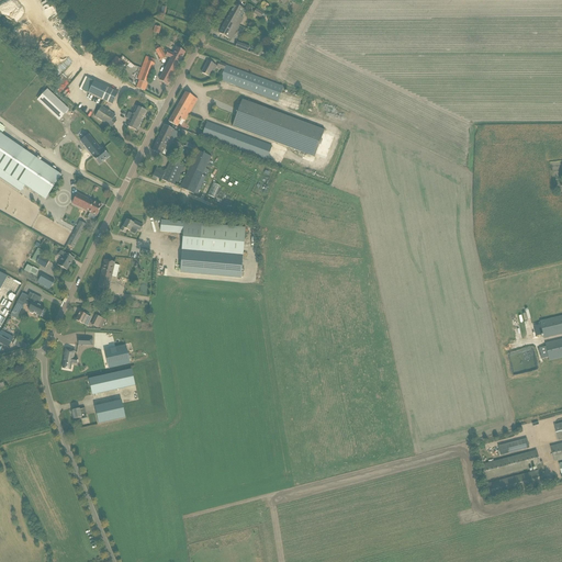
[(266,11),(269,6),(263,2),(260,7),(266,11)]
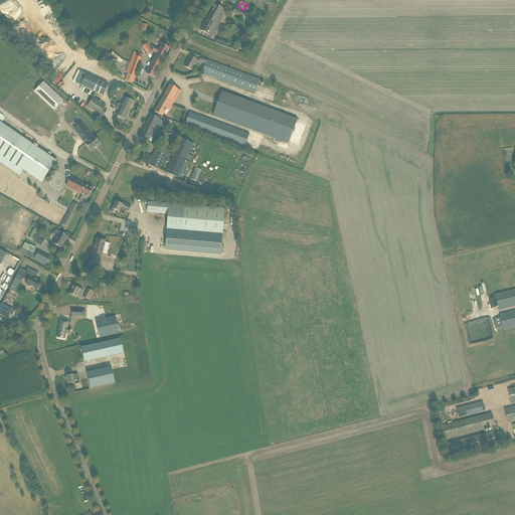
[(215,4),(208,18),(218,23),(222,17),(219,15),(223,9),(219,7),(215,4)]
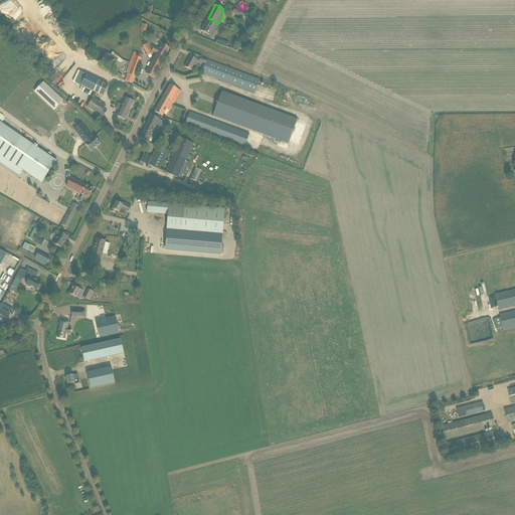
[(239,16),(241,13),(234,9),(232,13),(239,17),(239,16)]
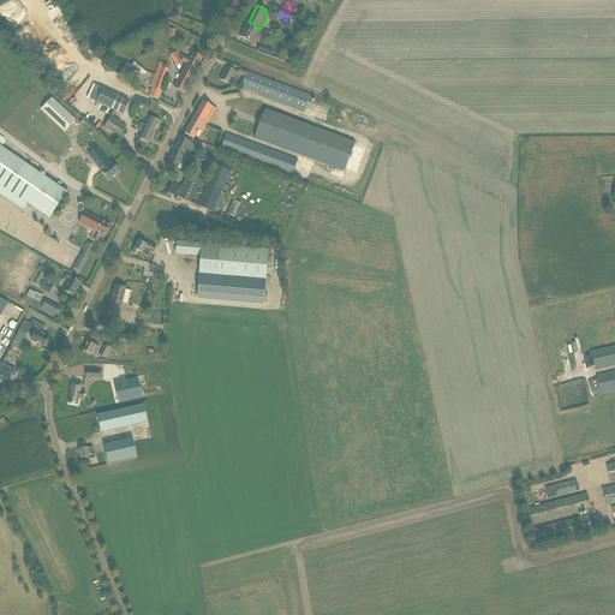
[(261,28),(249,22),(239,37),(245,40),(251,43),(261,28)]
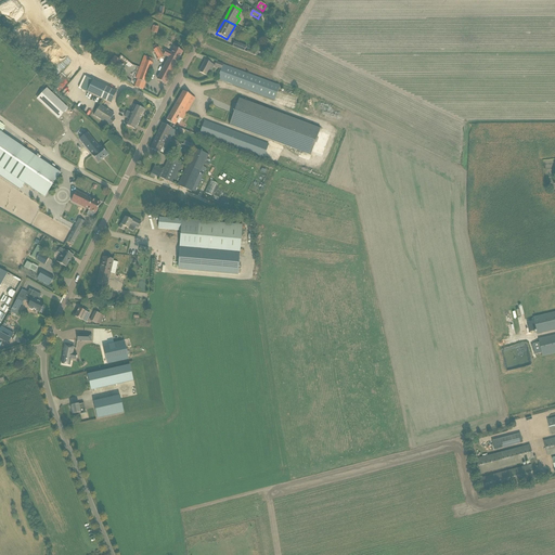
[(232,47),(245,52),(246,47),(234,42),(232,47)]
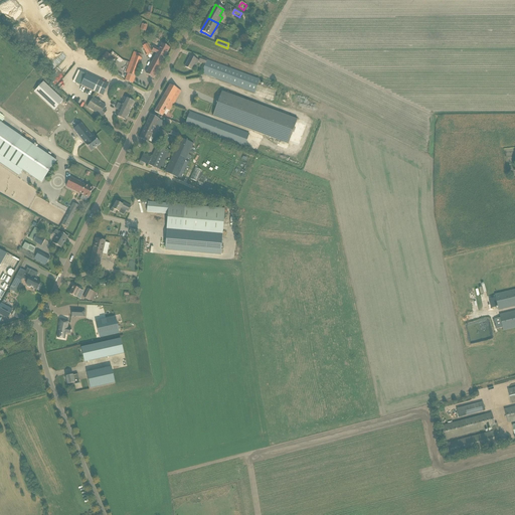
[(147,44),(143,46),(148,55),(152,53),(147,44)]
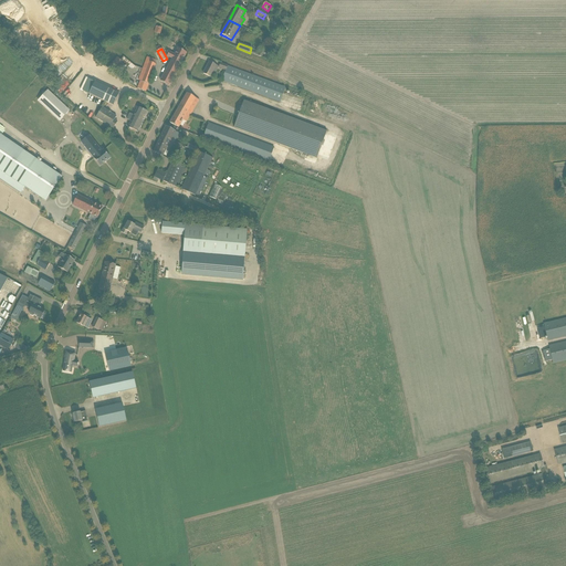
[(187,53),(182,51),(178,49),(175,54),(170,52),(167,56),(173,59),(160,82),(169,86),(187,53)]
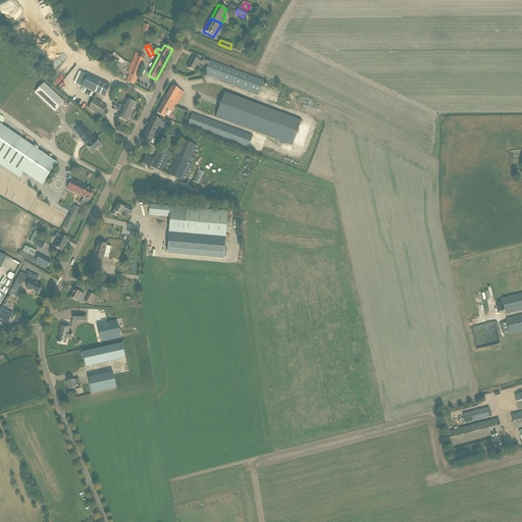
[(109,52),(100,61),(104,65),(112,56),(109,52)]
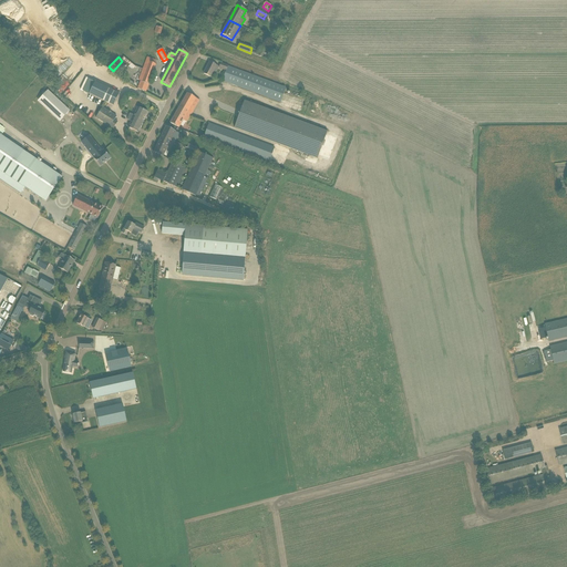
[(141,81),(137,89),(145,92),(156,64),(154,64),(156,60),(147,57),(138,81),(141,81)]
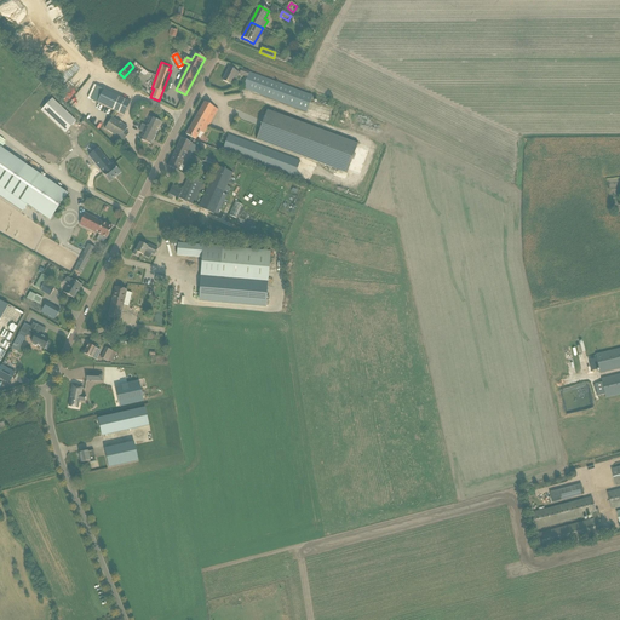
[(223,80),(228,84),(231,85),(239,73),(234,72),(229,68),(223,80)]
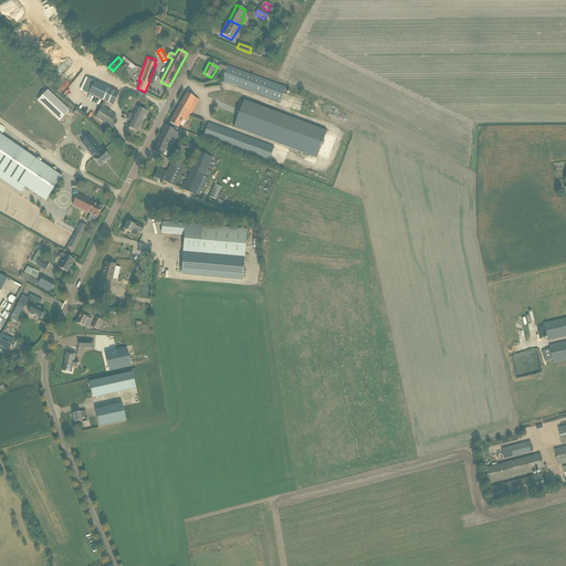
[(226,72),(221,82),(279,103),(284,88),(227,67),(227,66),(226,72)]
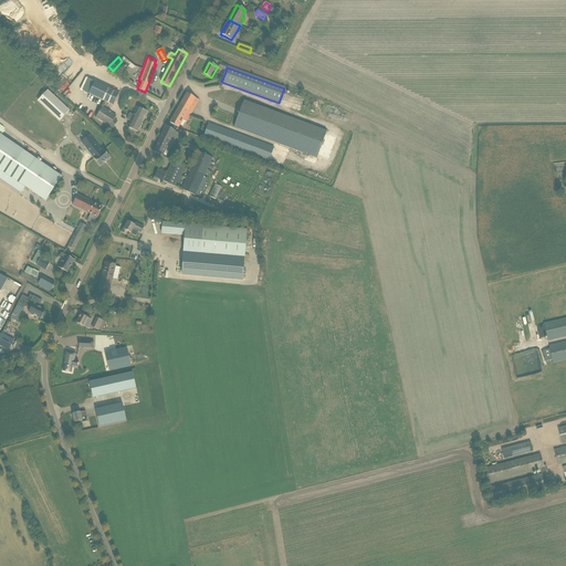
[(90,92),(88,94),(113,106),(119,94),(95,82),(94,84),(90,92)]
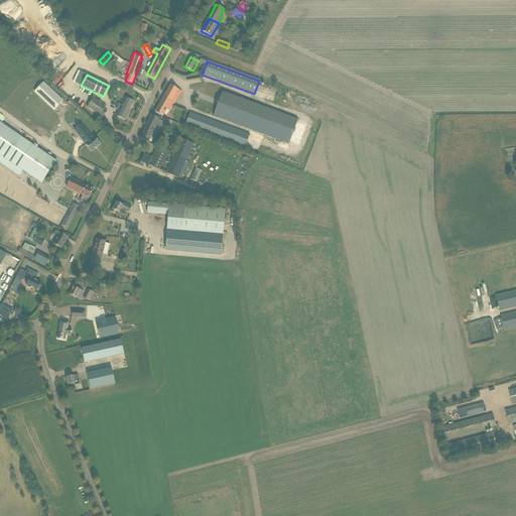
[(43,82),(33,92),(53,111),(63,101),(43,82)]
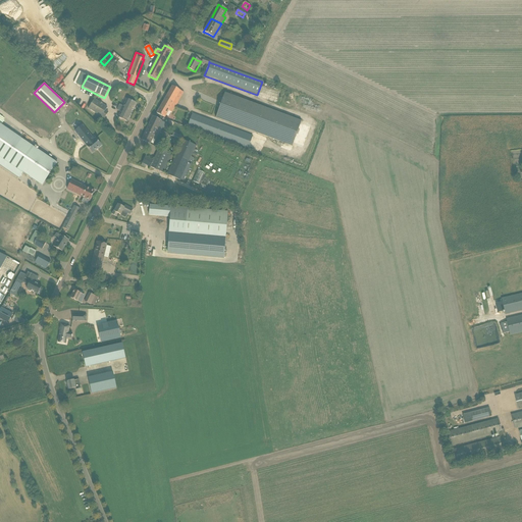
[(215,118),(293,146),(302,121),(224,93),(226,89),(211,84),(207,96),(221,101),(215,118)]
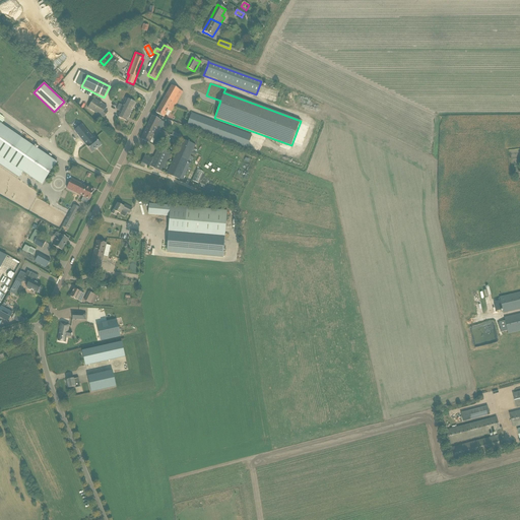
[(155,113),(165,118),(168,111),(172,113),(183,92),(172,85),(155,113)]
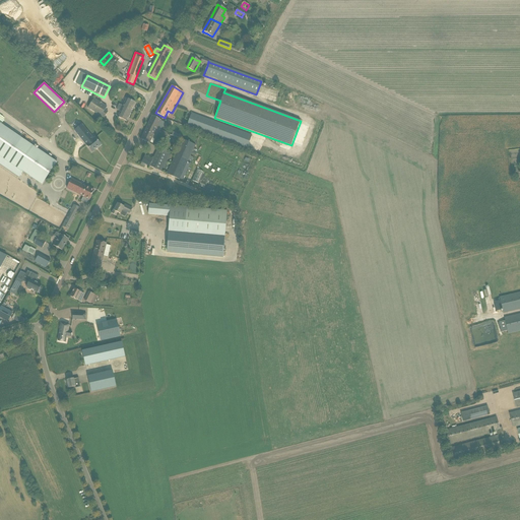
[(107,108),(94,100),(88,109),(104,119),(108,113),(106,112),(107,108)]
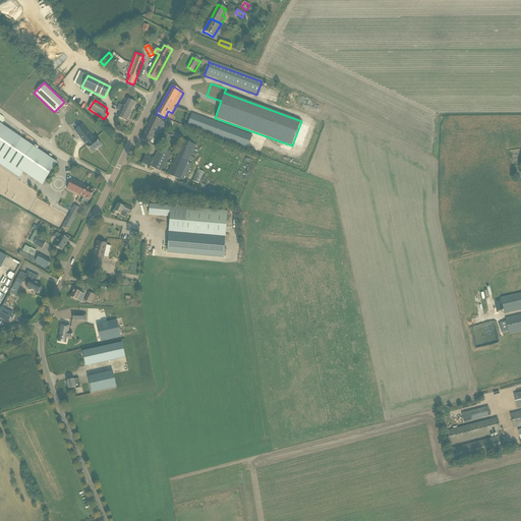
[(124,107),(120,105),(117,110),(121,113),(118,118),(127,122),(135,104),(131,102),(127,100),(124,107)]
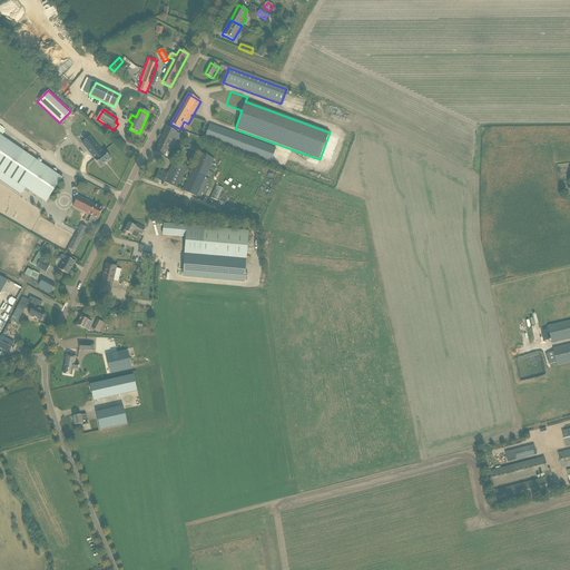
[(210,124),(205,138),(271,163),(276,148),(210,124)]
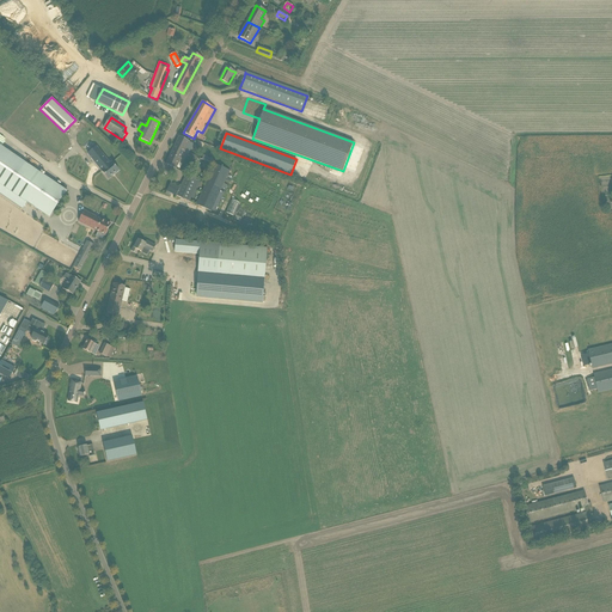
[(179,136),(172,151),(187,157),(188,154),(185,153),(190,142),(179,136)]
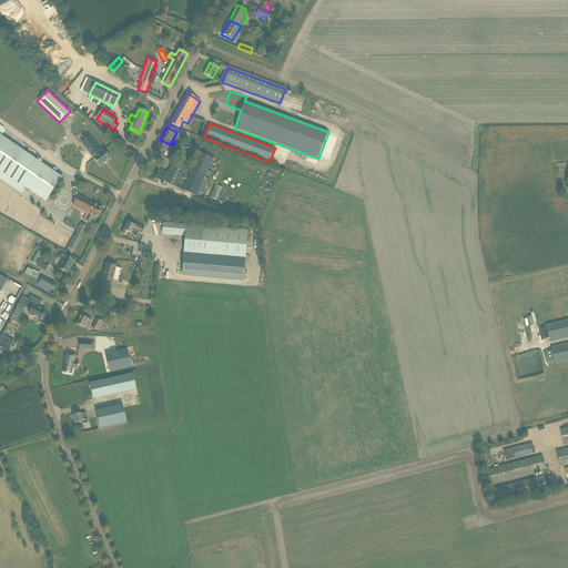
[(62,178),(0,134),(0,180),(21,194),(26,189),(46,202),(62,178)]
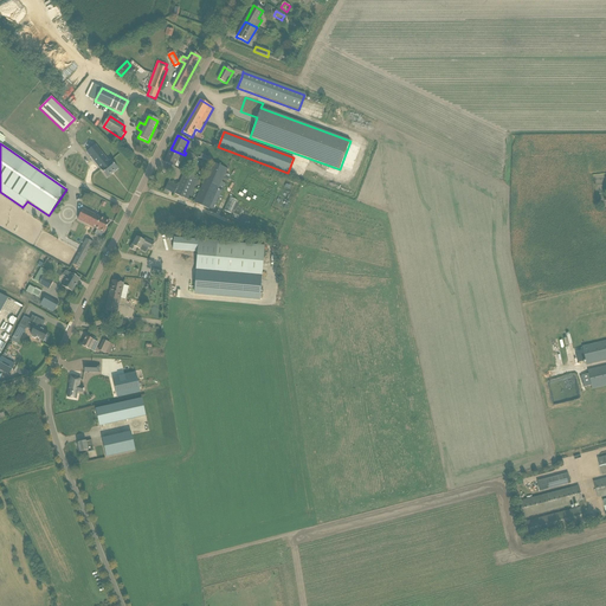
[(89,152),(88,153),(101,169),(103,173),(107,178),(117,169),(110,161),(109,162),(95,146),(89,152)]
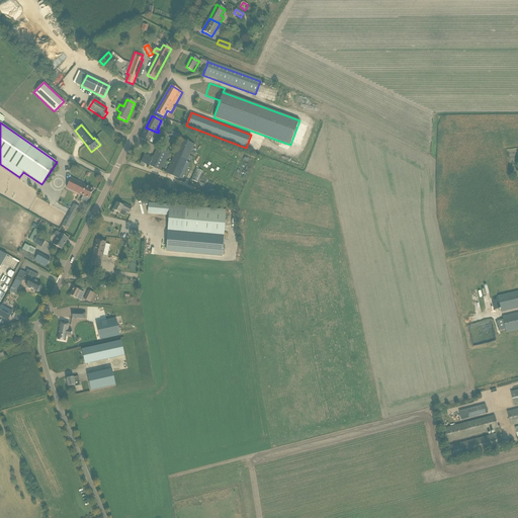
[(156,138),(158,133),(146,127),(141,139),(149,144),(153,137),(156,138)]
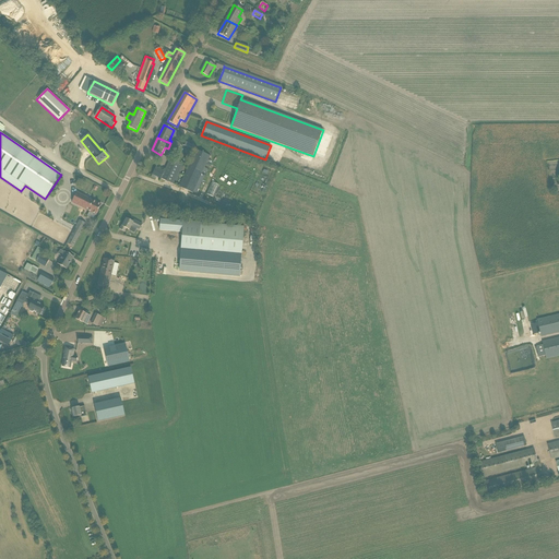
[(195,150),(179,187),(193,193),(210,156),(195,150)]
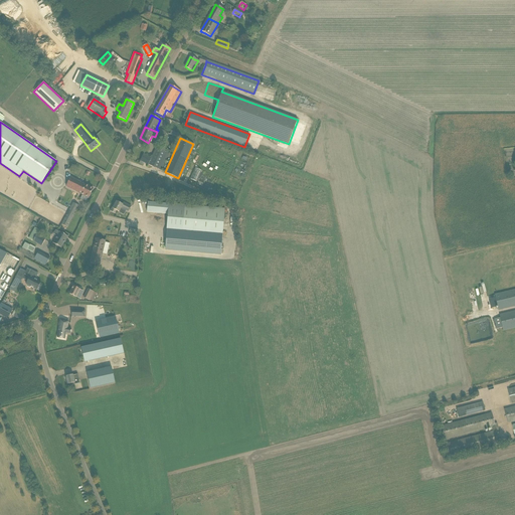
[(151,158),(148,156),(144,154),(140,161),(161,170),(169,152),(157,146),(151,158)]
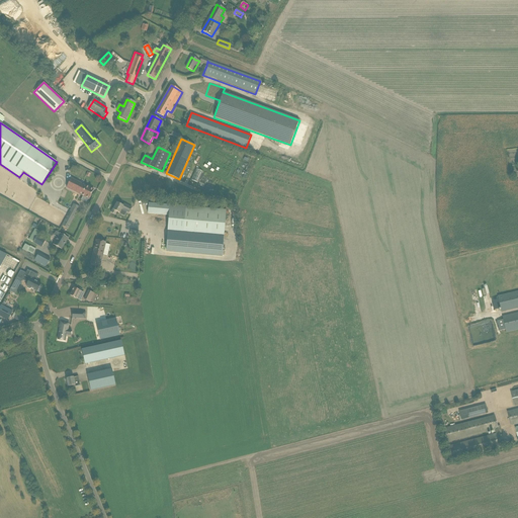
[(67,188),(89,199),(94,190),(71,179),(67,188)]
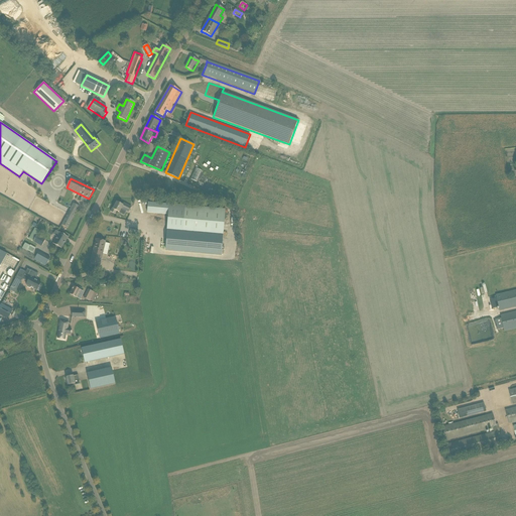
[(121,209),(128,213),(131,207),(124,204),(123,206),(117,203),(115,205),(114,205),(111,212),(115,214),(117,211),(119,213),(121,209)]
